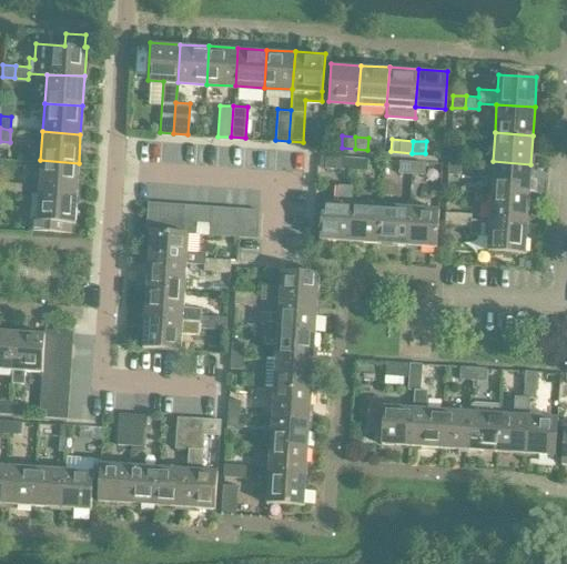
[(449,145),(448,159),(461,160),(462,147),(449,145)]
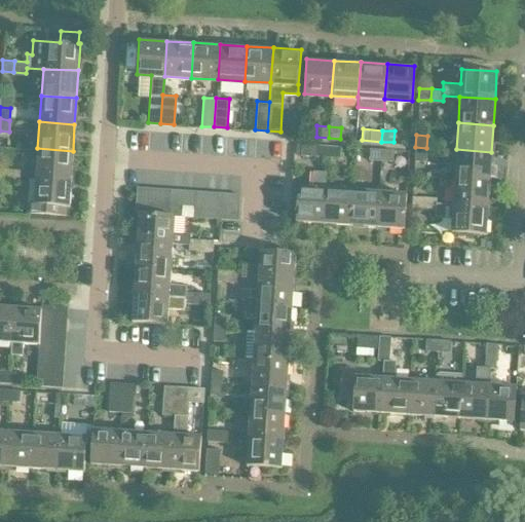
[(294,153),(327,155),(328,144),(295,142),(294,153)]
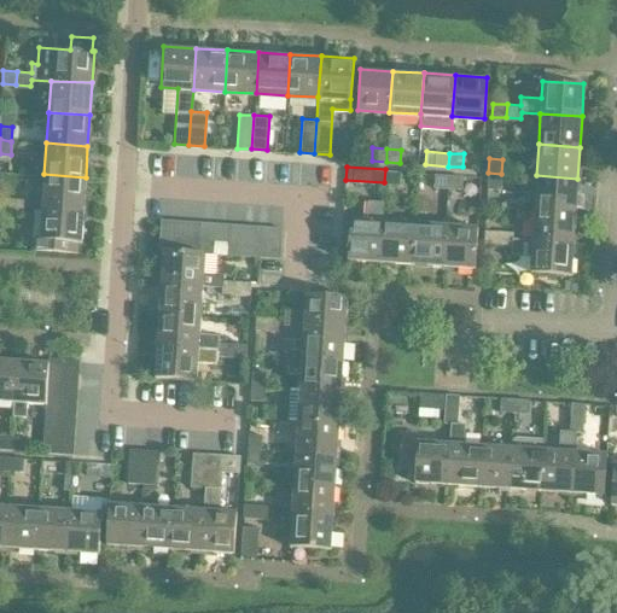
[(385,169),(384,182),(399,184),(400,170),(385,169)]
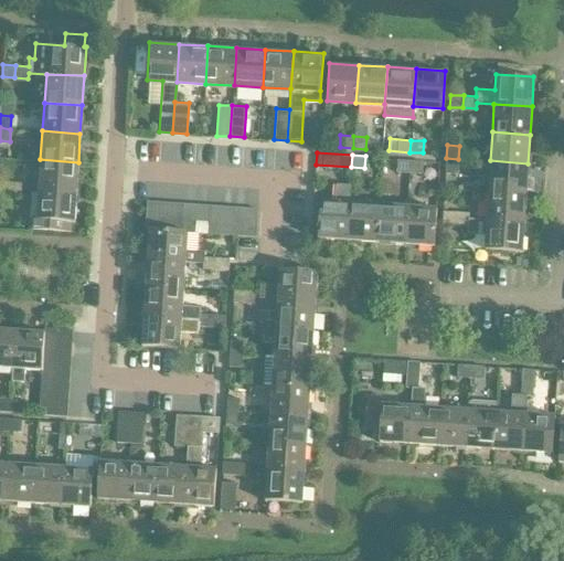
[(395,170),(408,171),(410,159),(396,158),(395,170)]
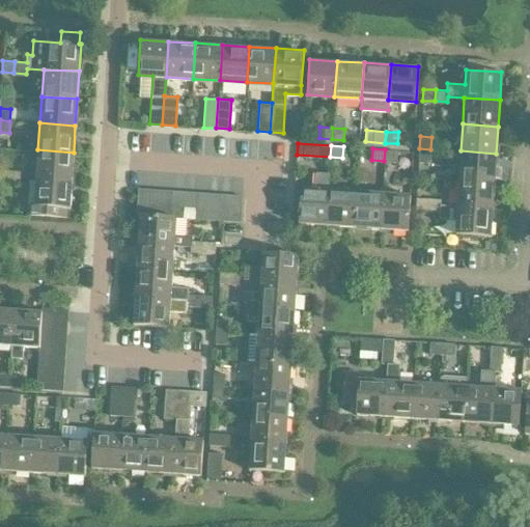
[(430,149),(419,148),(418,161),(429,161),(430,149)]
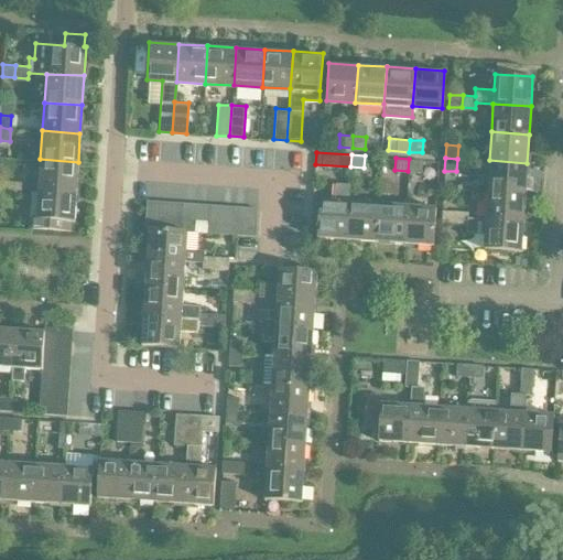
[(40,159),(39,187),(76,191),(78,162),(40,159)]
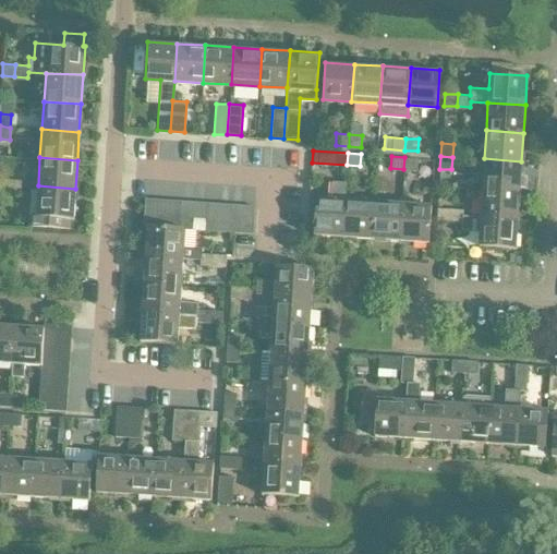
[(404,157),(403,169),(416,169),(418,157),(404,157)]
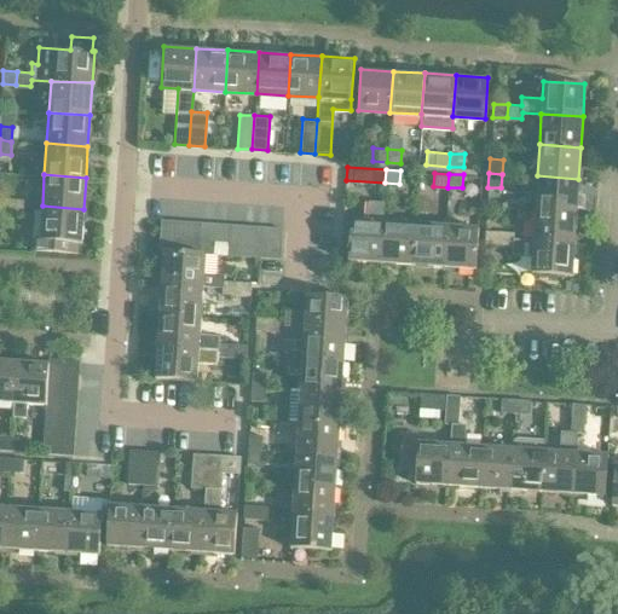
[(537,175),(535,207),(576,210),(578,179),(537,175)]
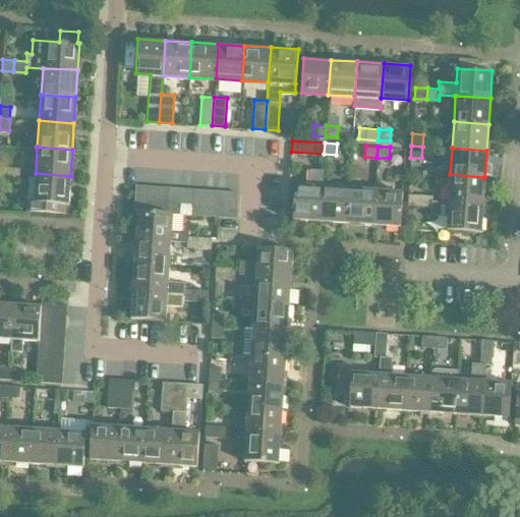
[(7,166),(6,177),(18,178),(19,167),(7,166)]
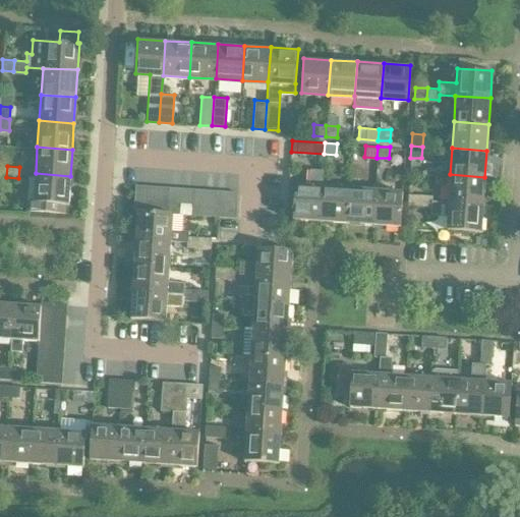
[(292,218),(320,220),(322,185),(323,169),(309,169),(308,184),(295,183),(292,218)]
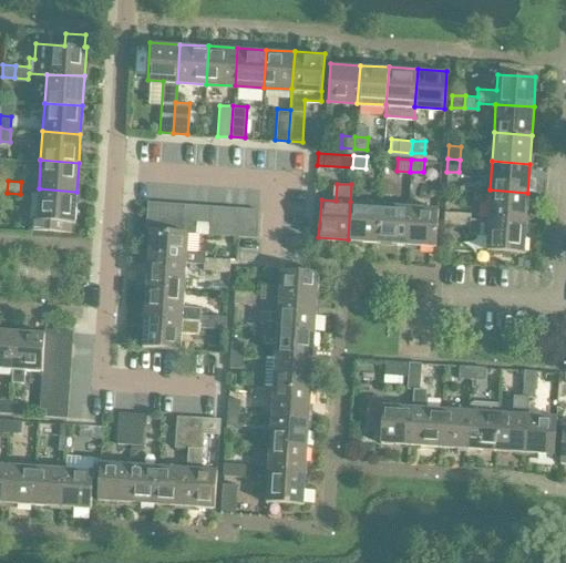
[(76,192),(39,188),(37,217),(30,216),(29,228),(70,231),(71,221),(74,221),(76,192)]
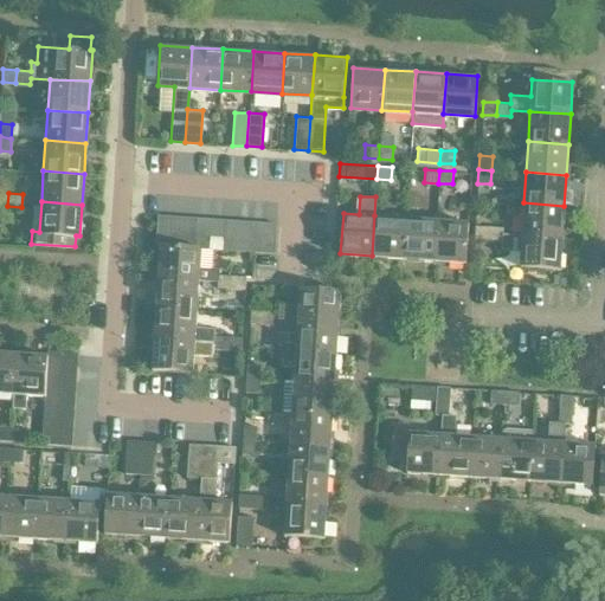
[(523,202),(521,233),(562,237),(564,206),(523,202)]
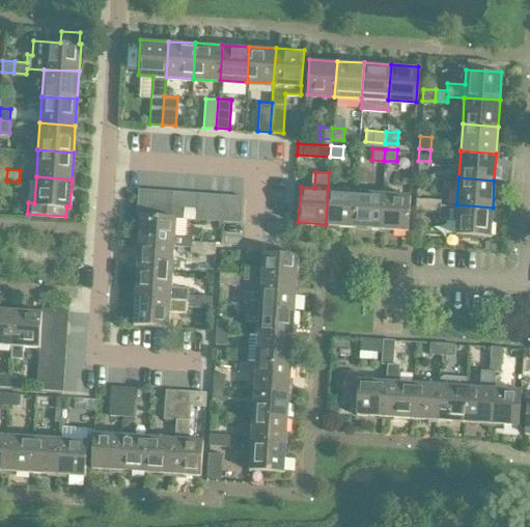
[(136,214),(140,214),(147,214),(149,188),(138,188),(137,194),(136,214)]
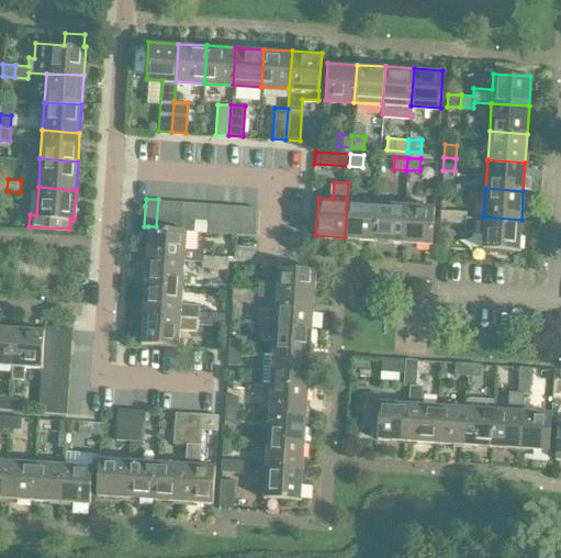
[(170,200),(158,199),(156,226),(168,227),(170,200)]
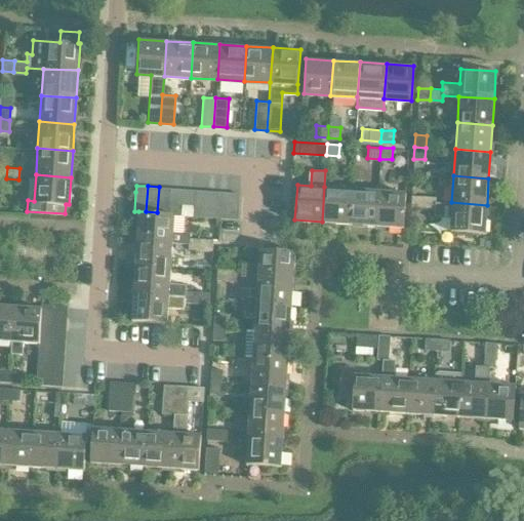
[(170,188),(159,187),(157,212),(169,213),(170,188)]
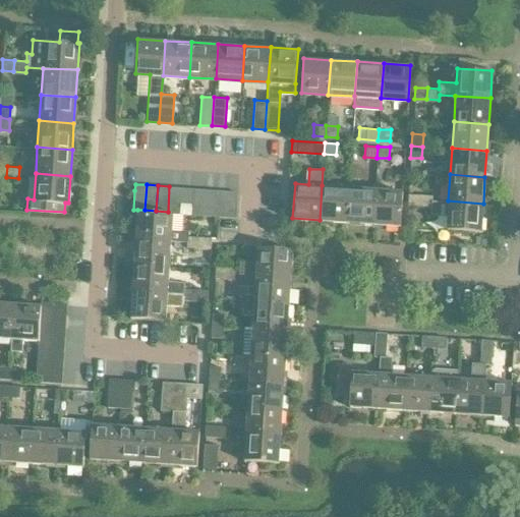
[(320,220),(346,221),(348,186),(322,185),(320,220)]
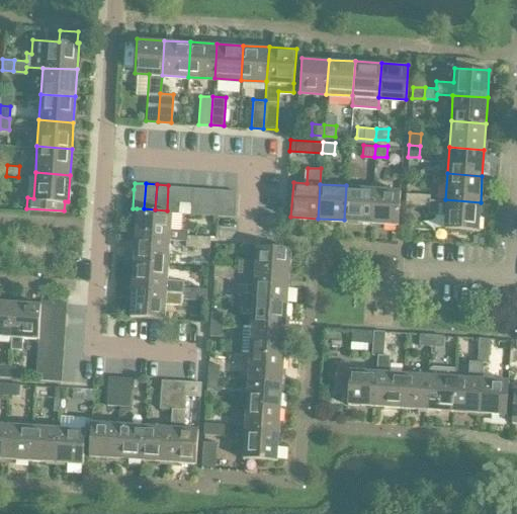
[(179,185),(168,185),(167,210),(171,210),(178,211),(179,185)]
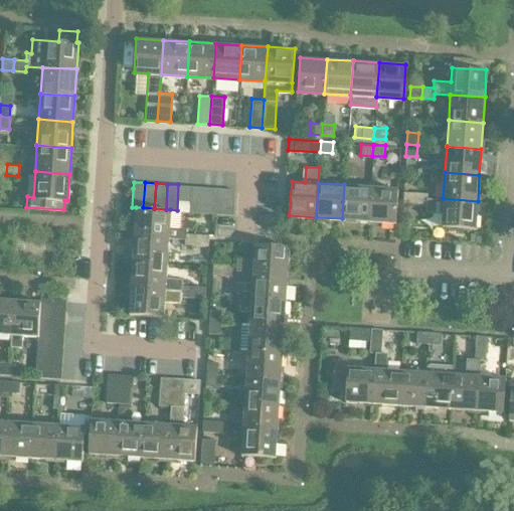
[(190,185),(178,184),(177,210),(188,210),(190,185)]
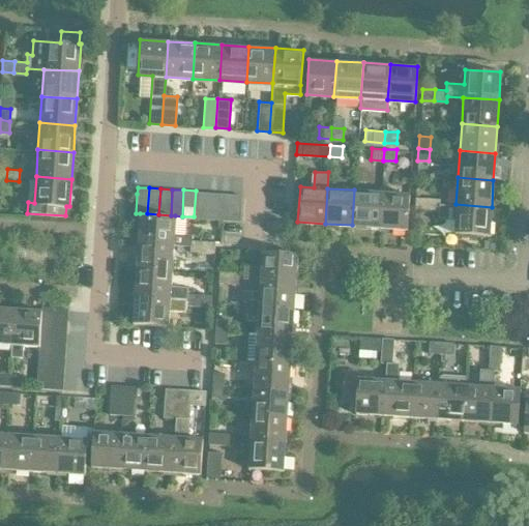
[(352,225),(379,227),(381,192),(354,190),(352,225)]
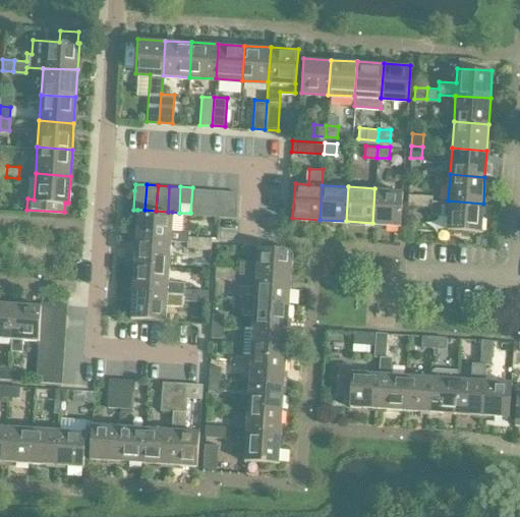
[(204,188),(192,187),(190,213),(201,214),(204,188)]
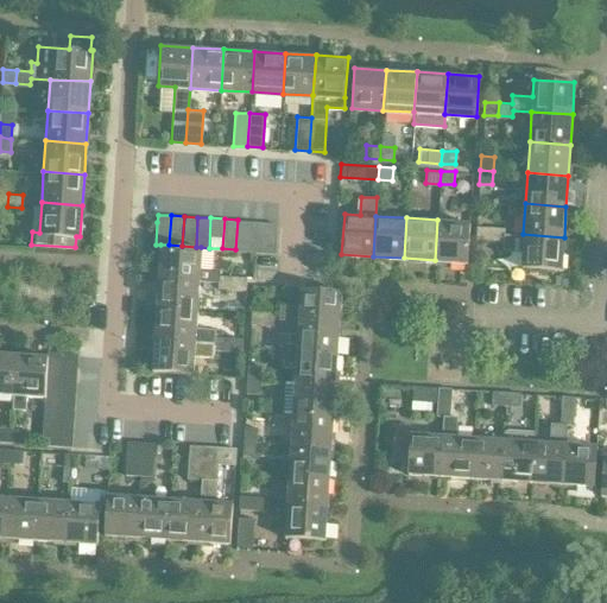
[(251,221),(238,220),(235,249),(248,251),(251,221)]
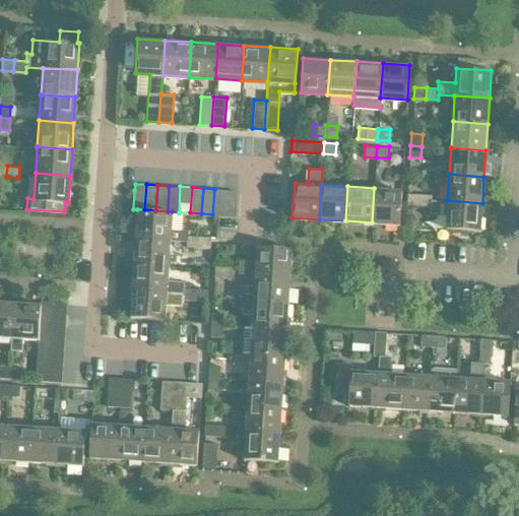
[(374,188),(372,222),(399,224),(401,190),(374,188)]
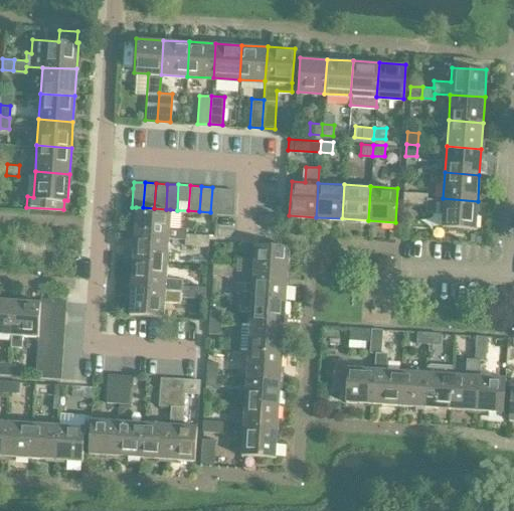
[(223,187),(212,187),(210,212),(216,212),(221,213),(223,187)]
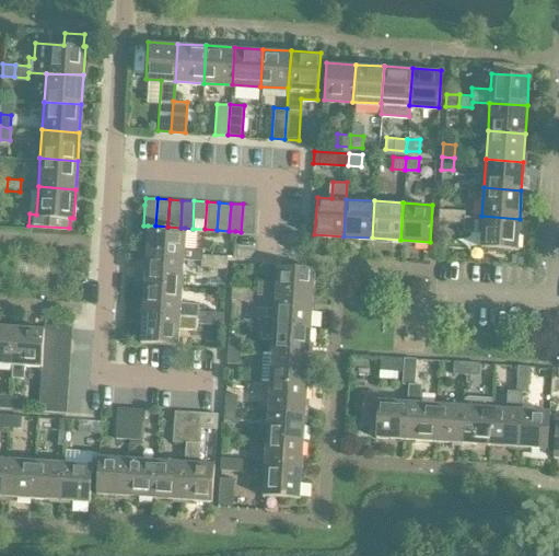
[(255,205),(243,204),(241,232),(253,232),(255,205)]
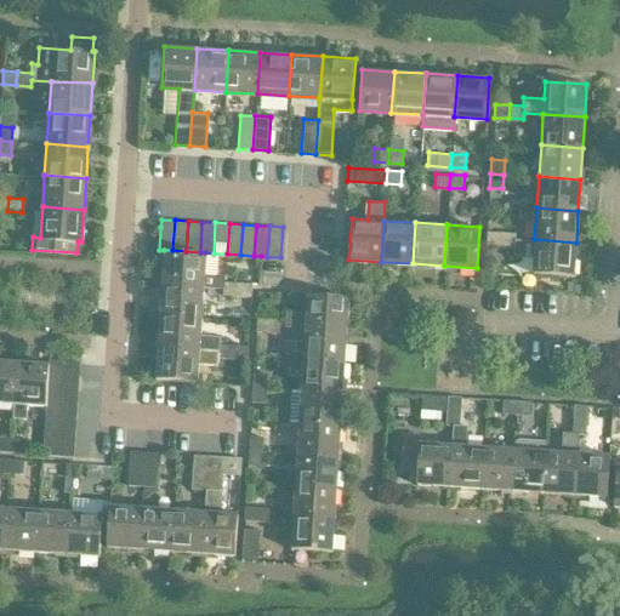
[(485,243),(500,244),(501,231),(487,229),(485,243)]
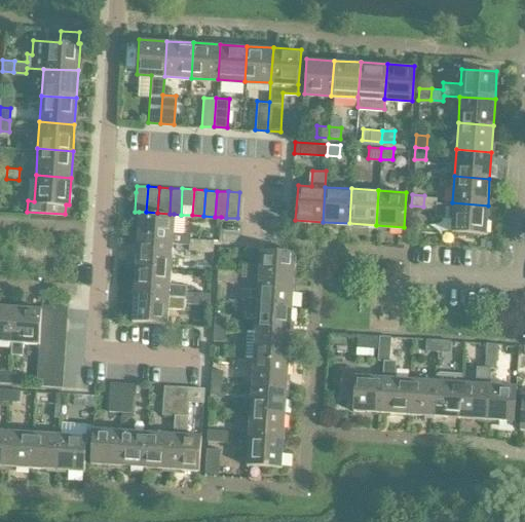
[(488,206),(452,202),(436,201),(437,196),(424,195),(423,207),(436,208),(435,215),(452,216),(451,230),(486,232),(488,206)]
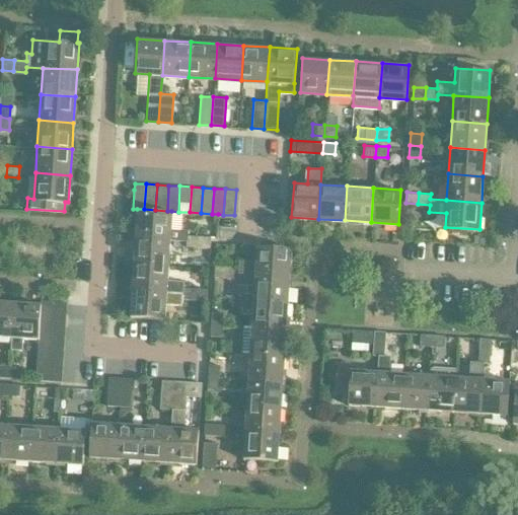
[(136,226),(135,236),(169,238),(186,239),(186,245),(198,245),(198,234),(187,234),(187,230),(170,228),(171,211),(167,211),(155,210),(144,209),(137,209),(136,226)]
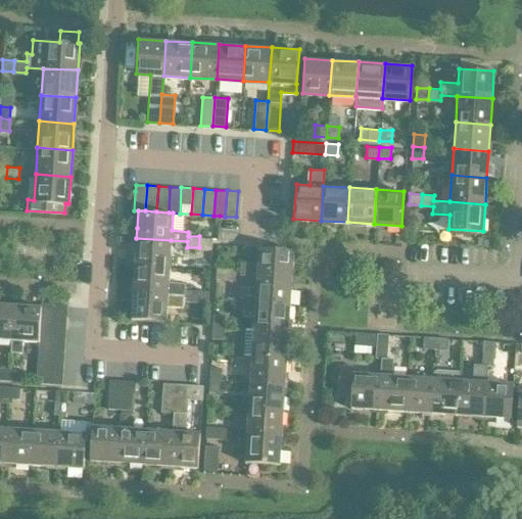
[(199,236),(199,247),(211,248),(211,237),(199,236)]
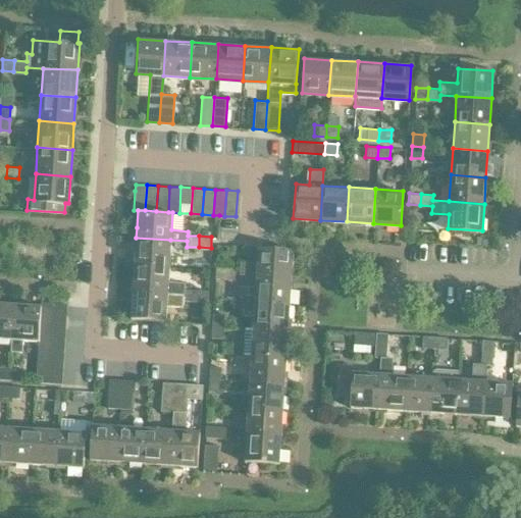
[(136,244),(134,264),(168,266),(170,240),(136,238),(136,244)]
